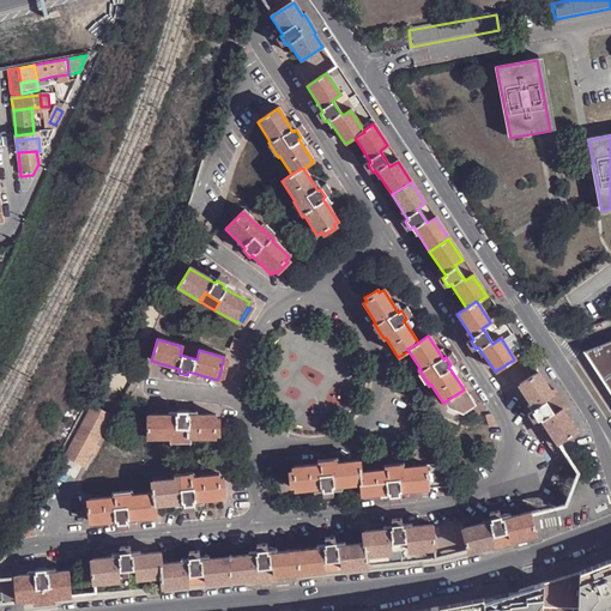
[(610,345),(585,356),(610,395),(610,345)]
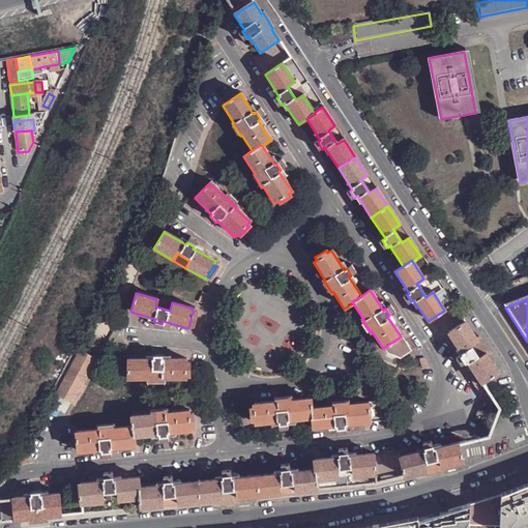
[(170,311),(172,302),(156,299),(155,306),(170,311)]
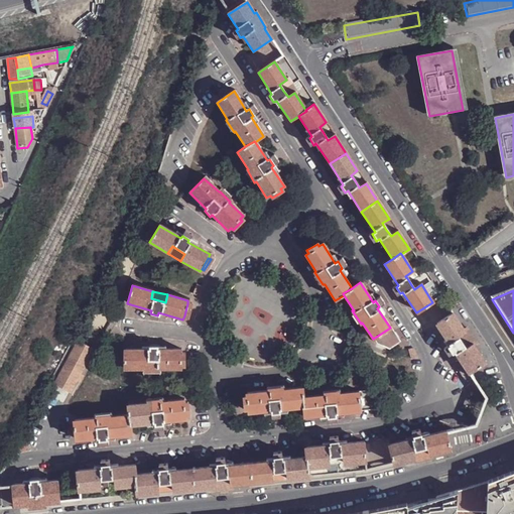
[(435,325),(450,346),(447,348),(452,354),(454,353),(468,374),(470,373),(485,363),(473,346),(473,345),(466,350),(458,337),(464,332),(464,331),(452,314),(435,325)]
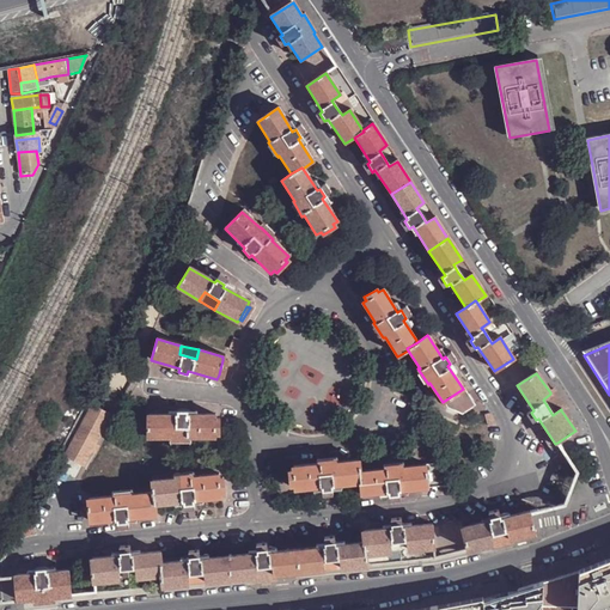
[(463,389),(443,402),(446,408),(461,415),(474,407),(463,389)]
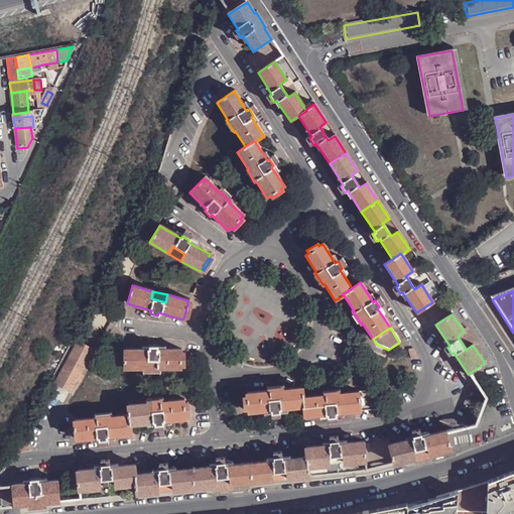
[(458,337),(466,350),(473,345),(473,346),(476,344),(466,330),(464,331),(464,332),(458,337)]
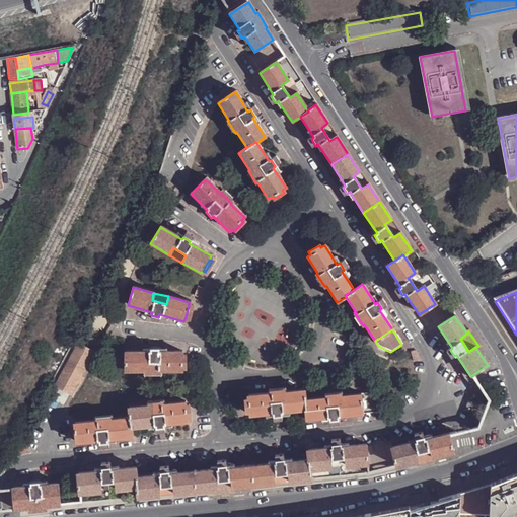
[(77,344),(54,388),(69,396),(76,382),(80,376),(92,353),(77,344)]
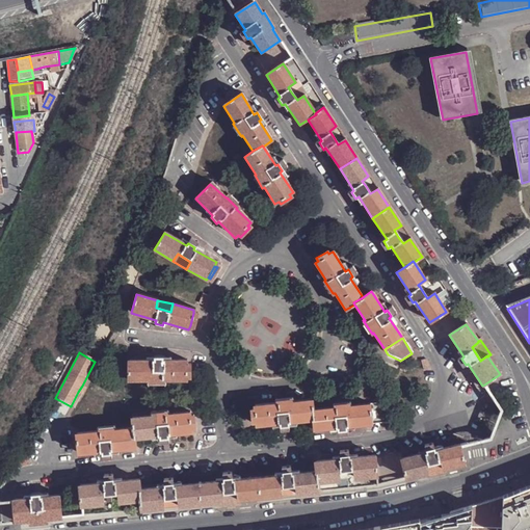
[(128,381),(148,381),(148,383),(162,383),(163,381),(185,381),(185,377),(188,377),(188,365),(185,365),(185,362),(161,361),(161,359),(154,359),(153,361),(127,362),(128,381)]
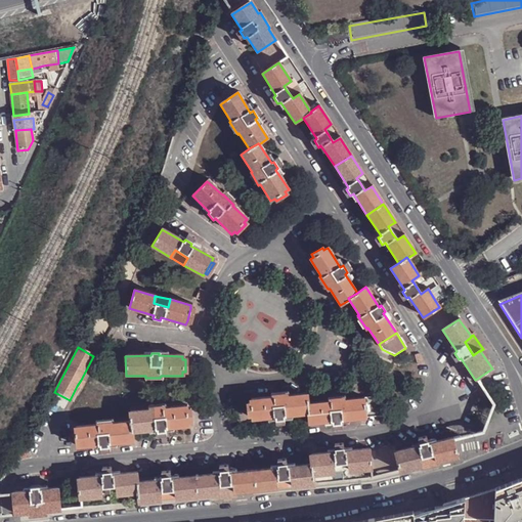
[(306,395),(287,397),(287,395),(271,397),(271,398),(250,400),(250,404),(247,404),(248,417),(252,417),(252,420),(275,418),(275,420),(284,420),(284,417),(307,415),(306,404),(307,404),(306,395)]
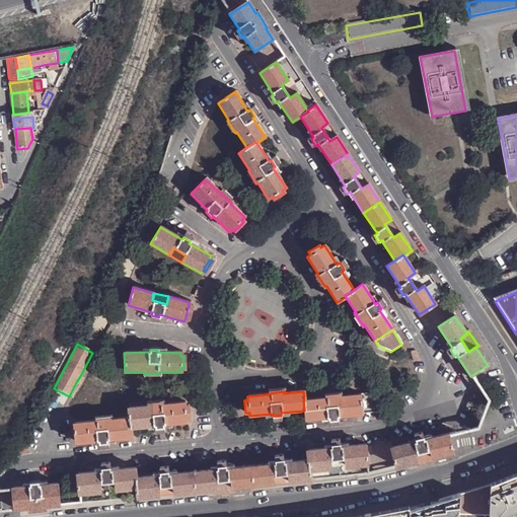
[(362,414),(370,414),(368,394),(367,393),(359,394),(362,414)]
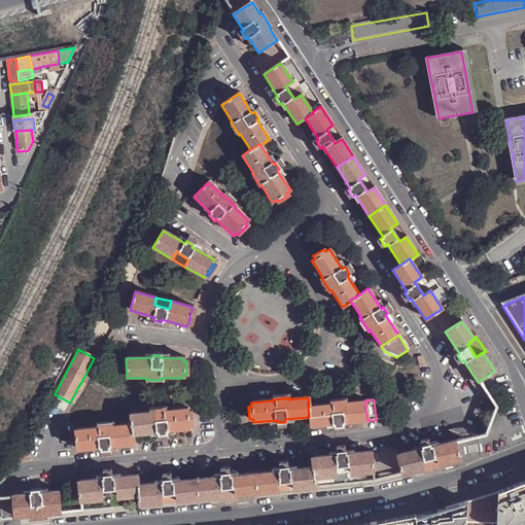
[(364,400),(345,403),(345,401),(330,403),(330,405),(309,407),(308,407),(309,417),(310,426),(334,424),(334,427),(342,426),(342,423),(368,420),(364,400)]
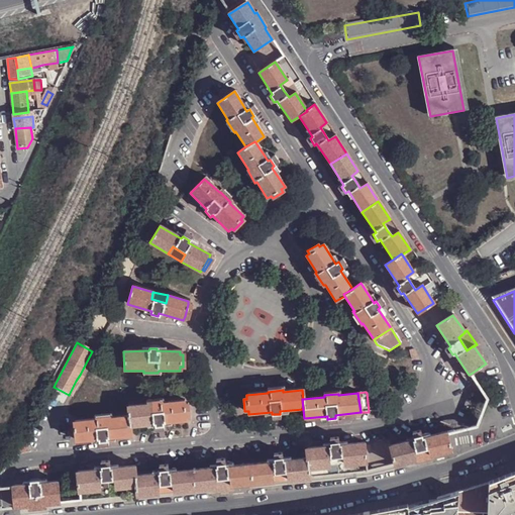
[(379,411),(377,398),(367,393),(369,412),(379,411)]
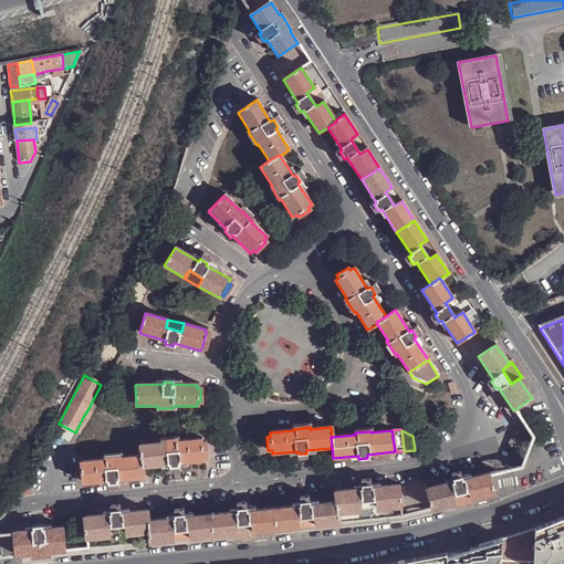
[(200,439),(177,441),(177,439),(160,441),(160,444),(139,446),(139,456),(142,467),(143,467),(168,465),(169,467),(178,467),(178,463),(202,460),(202,457),(206,456),(205,442),(201,442),(200,439)]
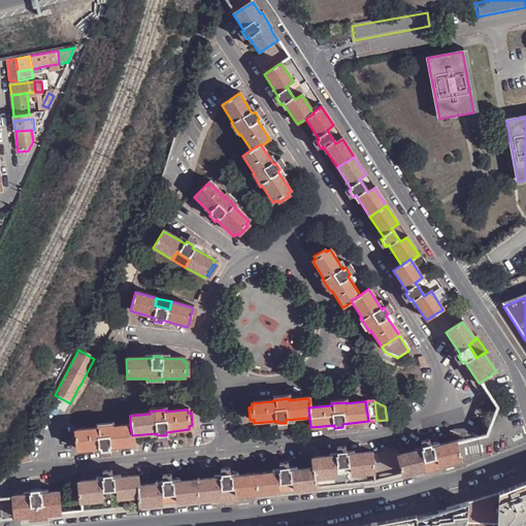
[(76,451),(100,449),(101,451),(108,451),(108,448),(134,445),(133,435),(132,435),(130,425),(112,427),(111,426),(97,427),(97,429),(75,431),(76,451)]
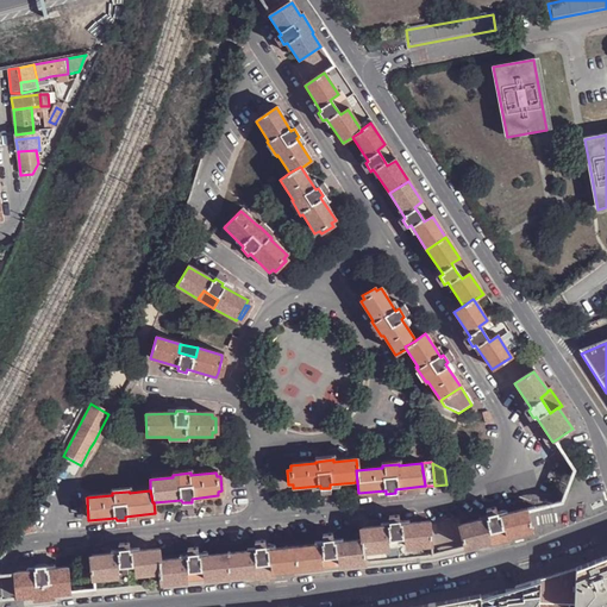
[(460,526),(464,550),(488,544),(489,543),(487,533),(505,530),(507,539),(509,538),(532,532),(527,512),(526,511),(500,517),(499,513),(488,515),(488,519),(460,526)]
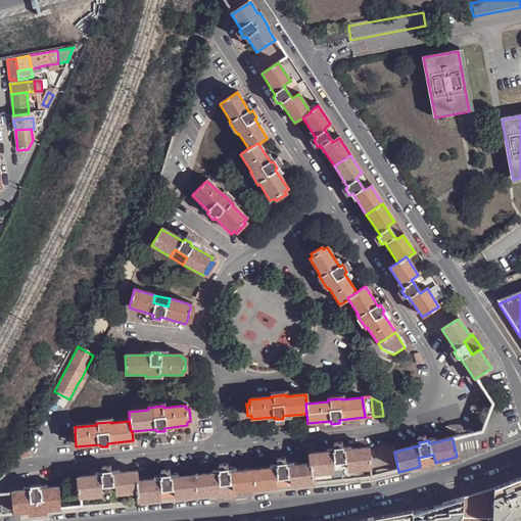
[(368,448),(342,452),(342,447),(334,448),(334,452),(309,455),(310,464),(311,464),(312,474),(333,472),(332,464),(339,463),(346,462),(347,471),(370,468),(368,448)]
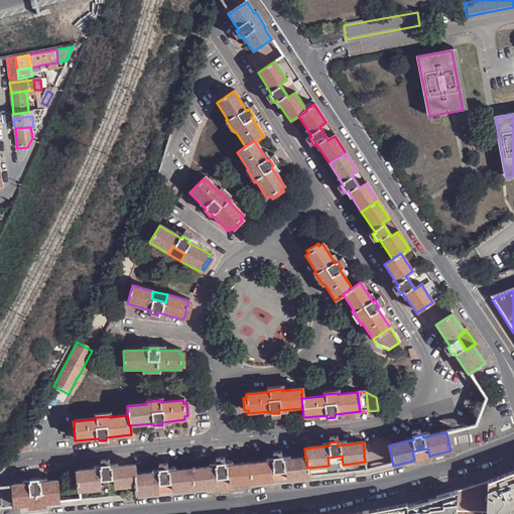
[(374,462),(389,459),(386,446),(372,448),(374,462)]
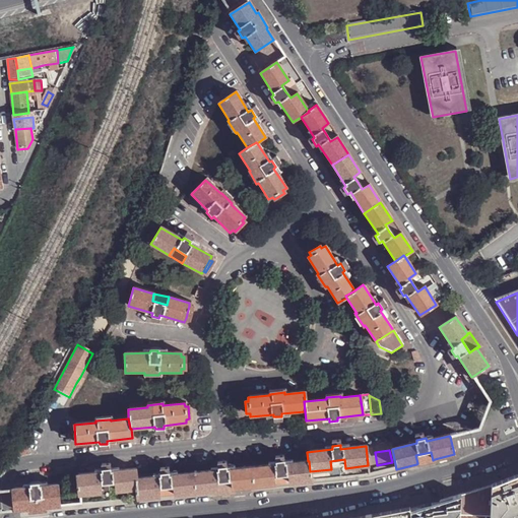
[(431,452),(415,455),(417,463),(416,464),(417,467),(418,466),(435,462),(435,459),(433,460),(431,452)]
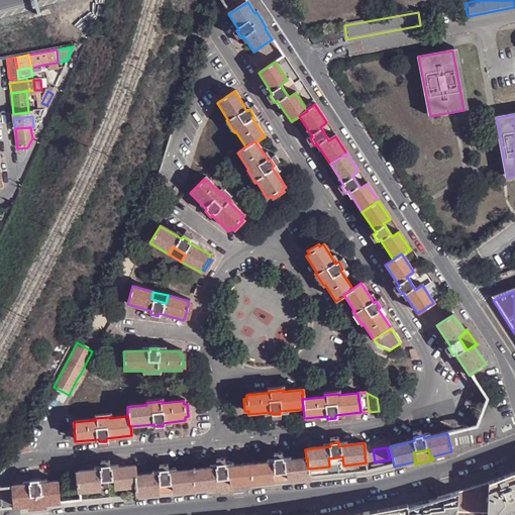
[(251,484),(273,483),(272,475),(287,473),(288,481),(309,479),(308,469),(307,458),(306,458),(282,461),(282,458),(274,459),(274,462),(249,465),(251,484)]
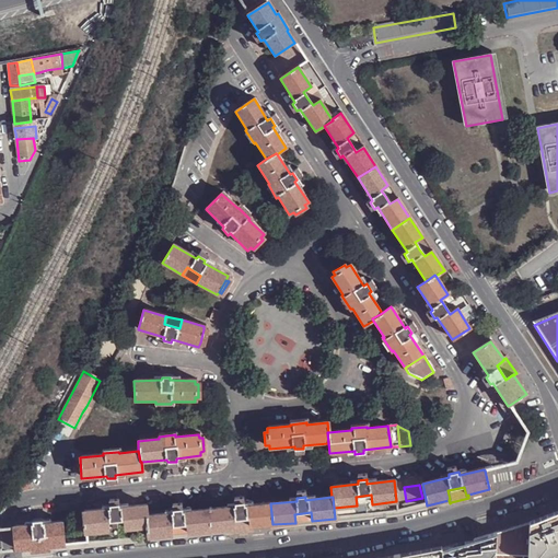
[(208,510),(210,531),(232,530),(233,529),(232,520),(248,519),(250,527),(251,527),(272,524),(270,503),(243,506),(243,503),(234,504),(235,507),(208,510)]
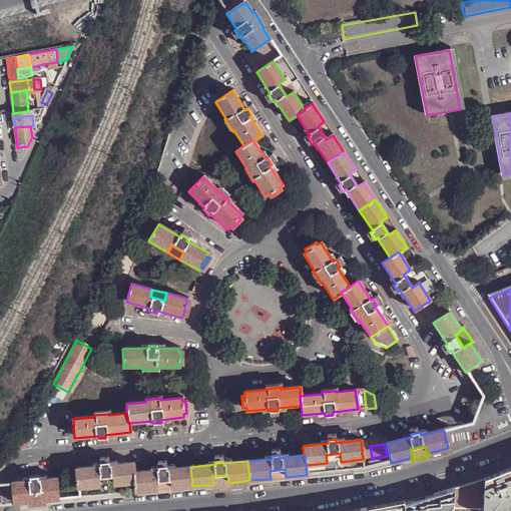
[(78,488),(99,486),(99,478),(106,477),(113,477),(114,485),(134,483),(133,473),(134,473),(133,463),(108,465),(108,463),(100,463),(100,466),(76,469),(78,488)]
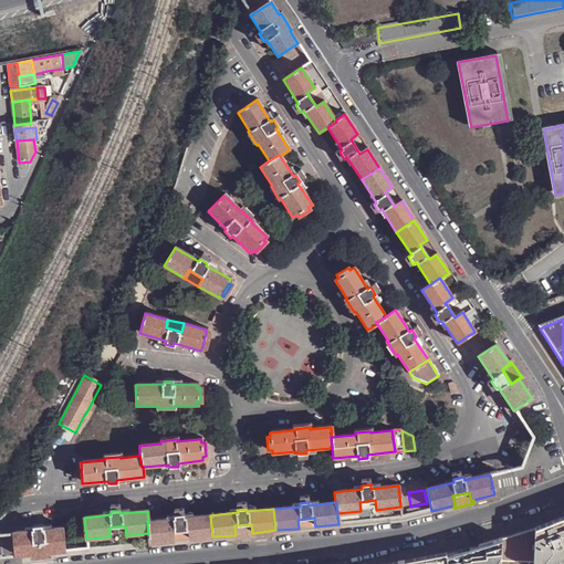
[(210,515),(184,518),(183,514),(175,515),(175,519),(148,522),(147,522),(148,533),(149,543),(173,541),(171,532),(189,531),(189,539),(212,536),(210,515)]
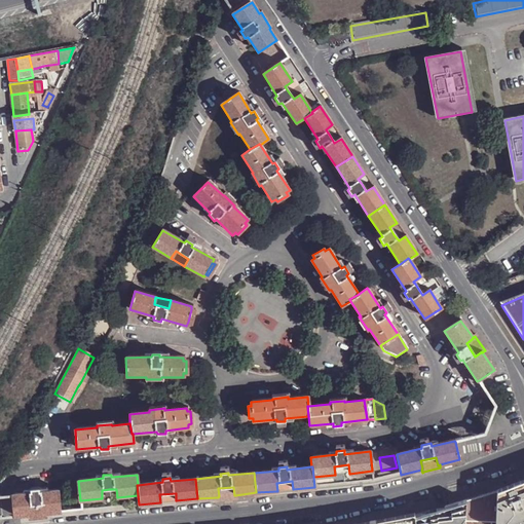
[(292,481),(276,483),(277,491),(293,489),(292,481)]
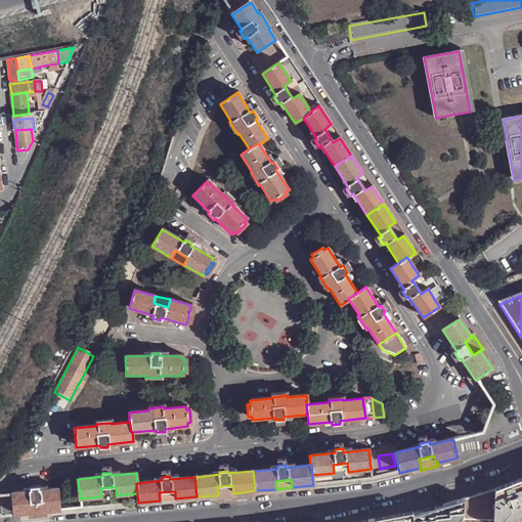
[(521,479),(494,490),(492,521),(512,521),(521,517),(521,479)]
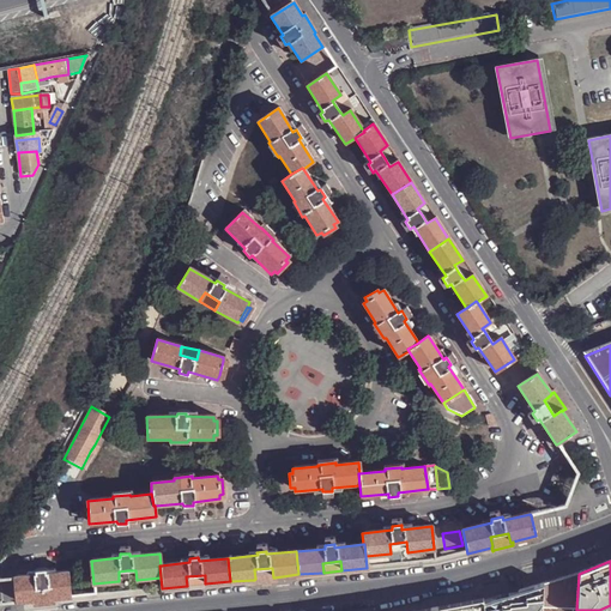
[(254,569),(255,579),(254,580),(254,585),(276,582),(274,578),(273,578),(272,568),(254,569)]
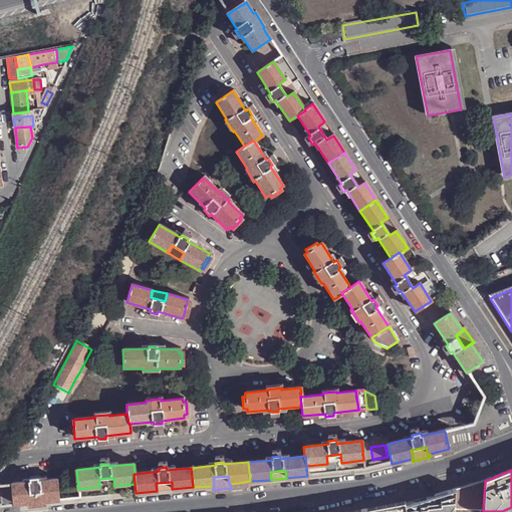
[(13,505),(27,504),(27,506),(45,504),(45,502),(58,501),(56,480),(37,481),(37,479),(30,479),(30,482),(12,484),(13,505)]
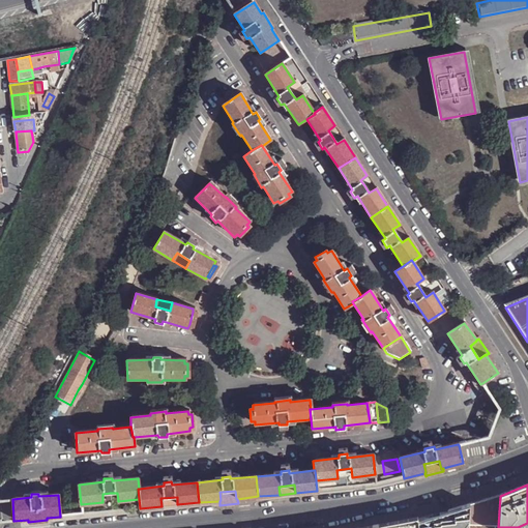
[(500,495),(470,504),(468,527),(498,527),(500,496),(500,495)]
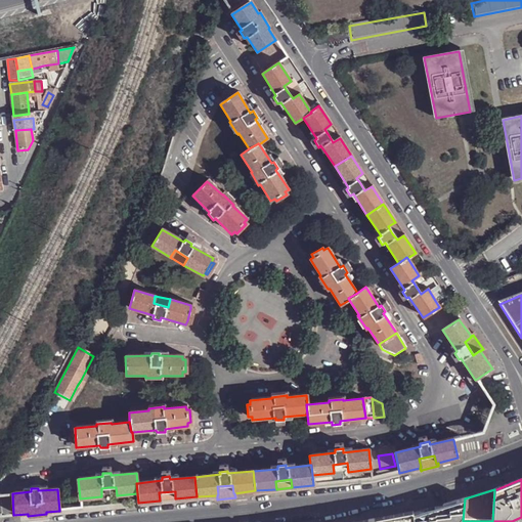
[(159,492),(160,501),(175,498),(175,491),(159,492)]
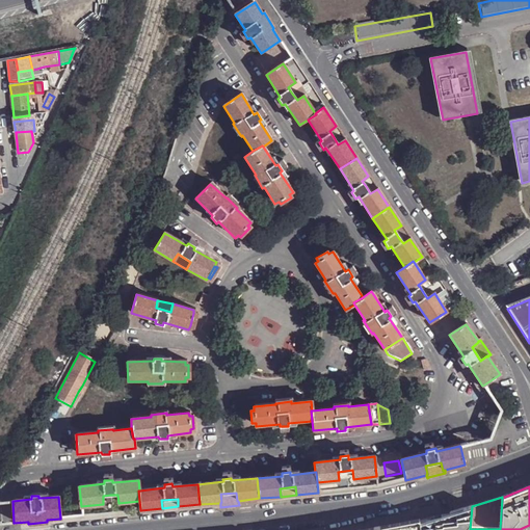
[(420,523),(420,529),(470,529),(472,506),(461,509),(461,512),(440,515),(440,520),(433,521),(433,518),(420,522),(420,523)]
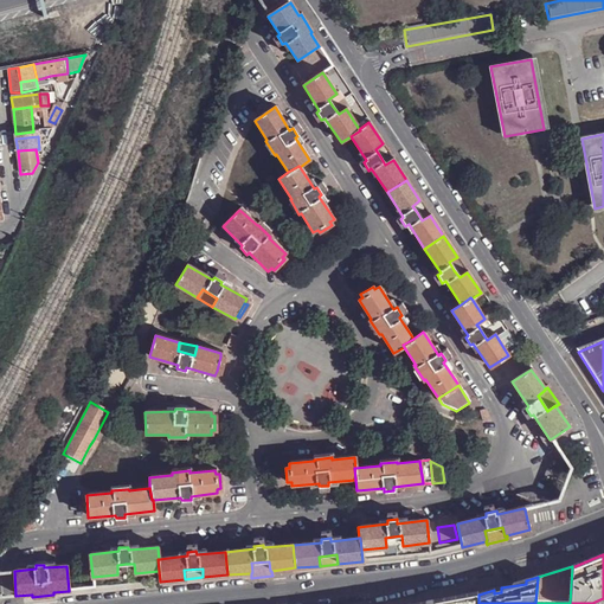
[(479,603),(479,596),(479,595),(477,592),(424,603),(479,603)]
